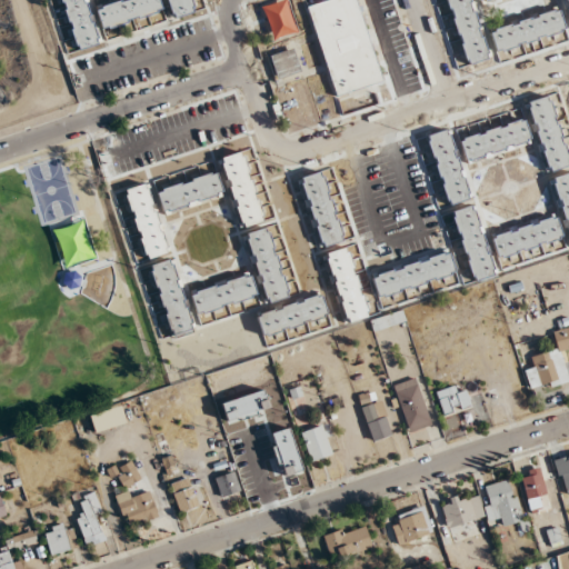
[(60,0),(76,49),(99,42),(86,0),(60,0)]
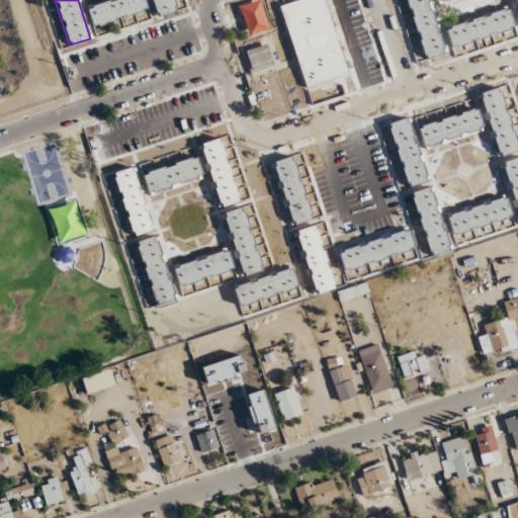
[(104,0),(86,5),(92,26),(149,11),(145,0),(104,0)]
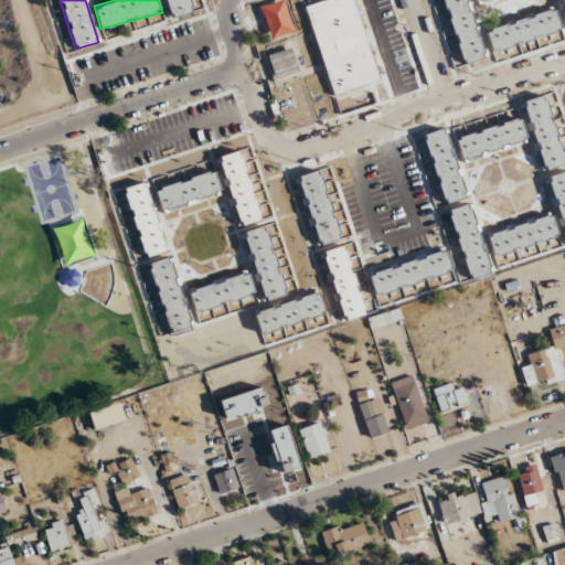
[(189,0),(163,0),(170,19),(193,11),(189,0)]
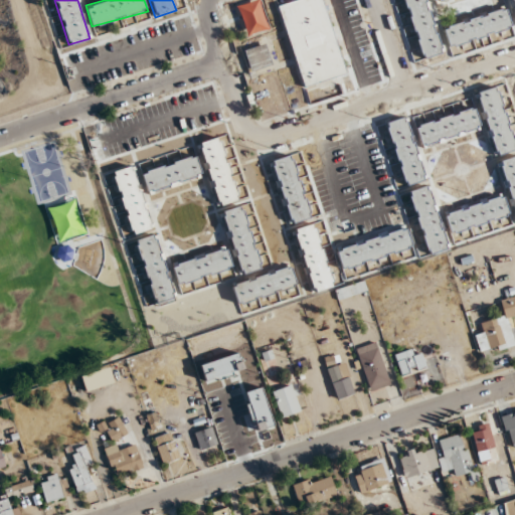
[(346,74),(322,0),(291,0),(278,4),(304,88),(346,74)]
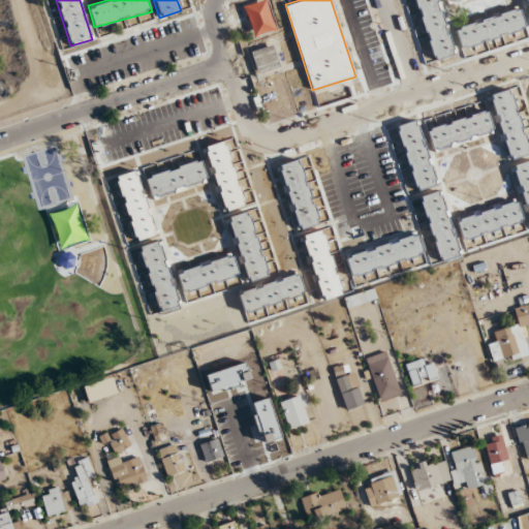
[(413,0),(432,60),(456,53),(438,0),(413,0)]
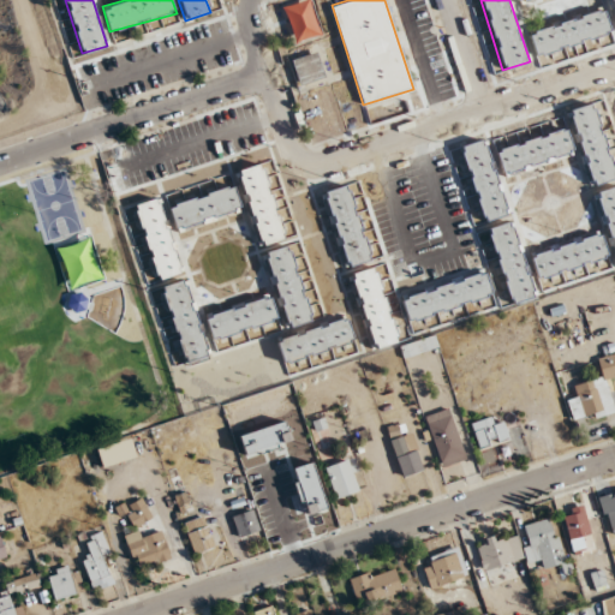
[(610,36),(604,10),(529,30),(535,55),(610,36)]
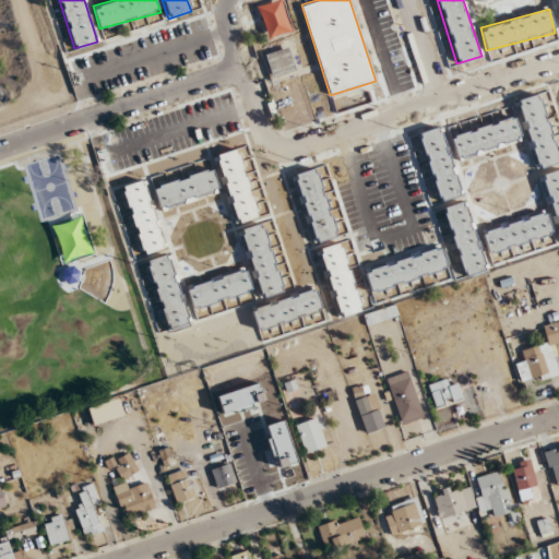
[(271,79),(295,70),(286,46),(262,55),(271,79)]
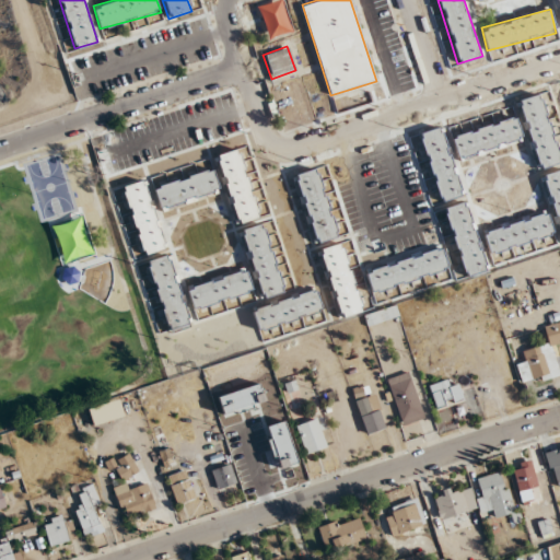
[(516,101),(539,171),(559,163),(559,156),(538,93),(516,101)]
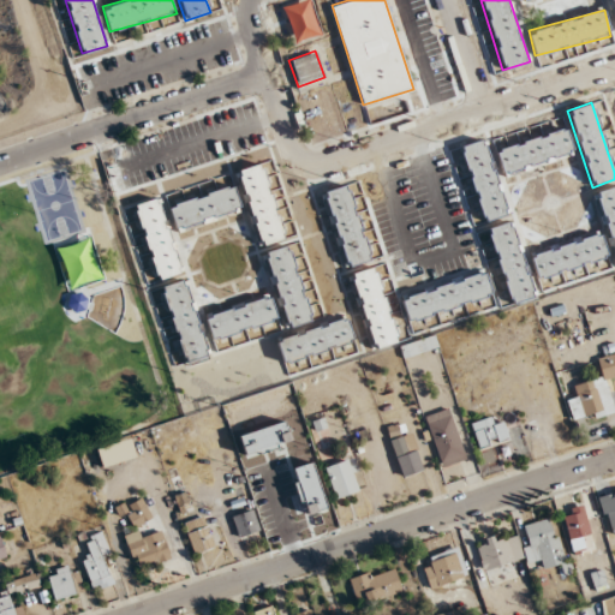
[(574,155),(567,129),(495,148),(502,175),(574,155)]
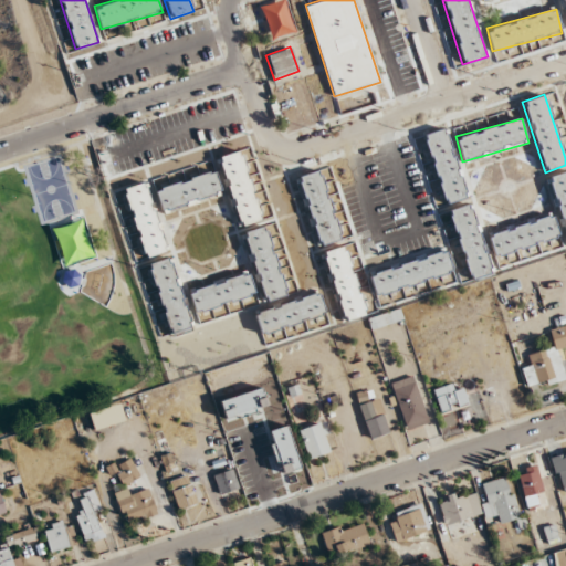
[(446,205),(470,197),(446,127),(421,135),(446,205)]
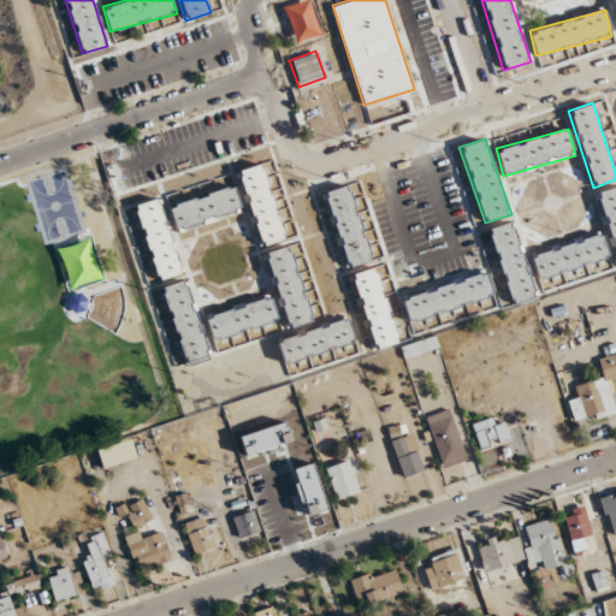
[(262,247),(288,238),(262,164),(236,172),(262,247)]
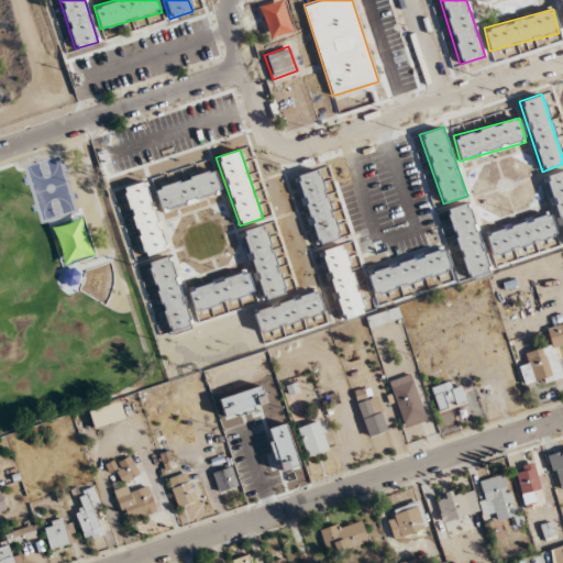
[(222,195),(214,169),(154,186),(161,211),(222,195)]
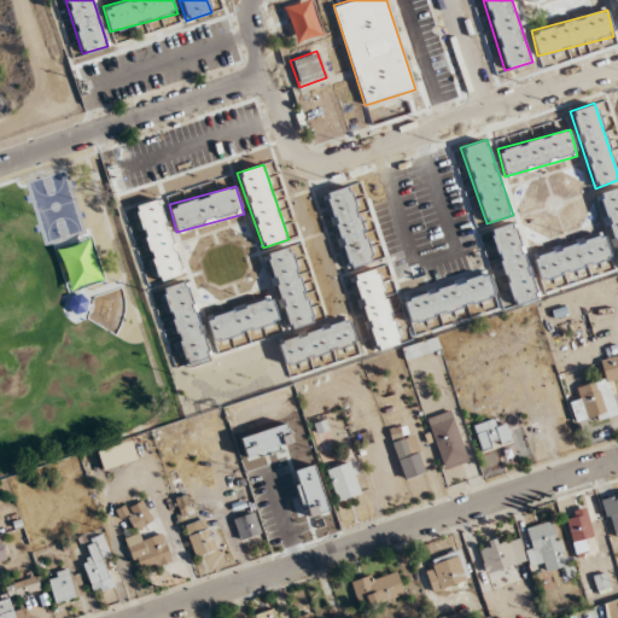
[(325,193),(347,269),(383,258),(378,245),(368,248),(350,186),(325,193)]
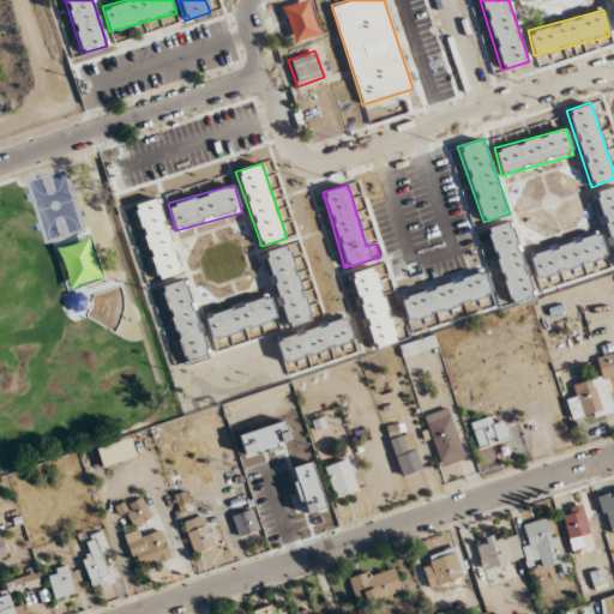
[(613,258),(613,185),(595,191),(613,258)]
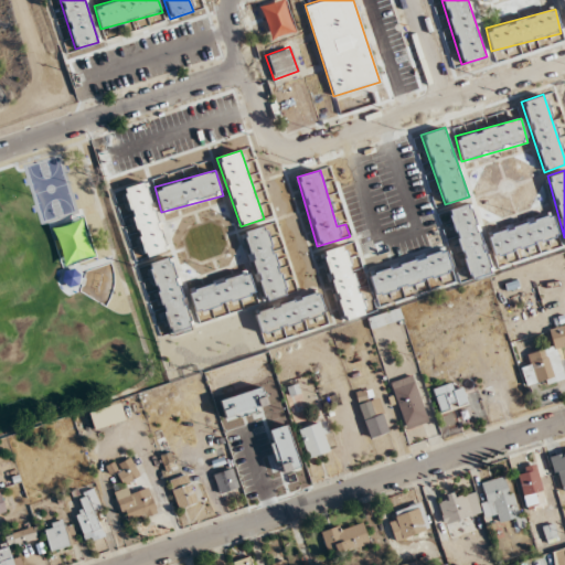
[(142,258),(167,252),(148,181),(124,188),(142,258)]
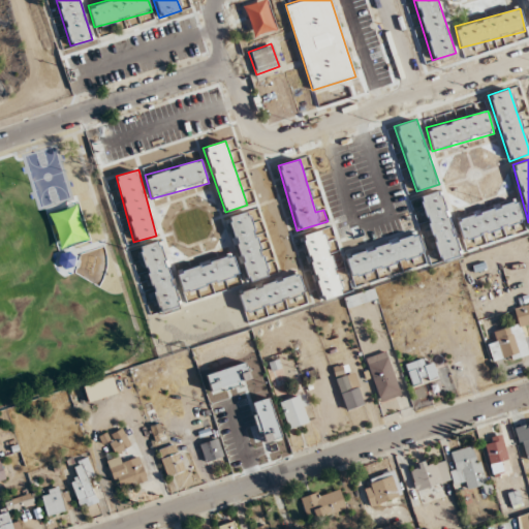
[(437,261),(460,256),(443,189),(421,195),(437,261)]
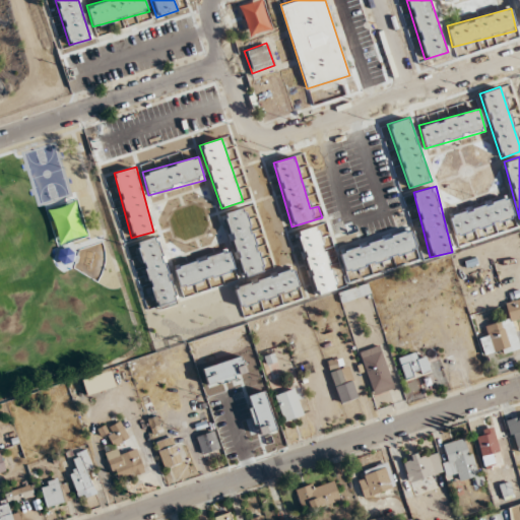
[(514,217),(508,197),(448,215),(454,236),(514,217)]
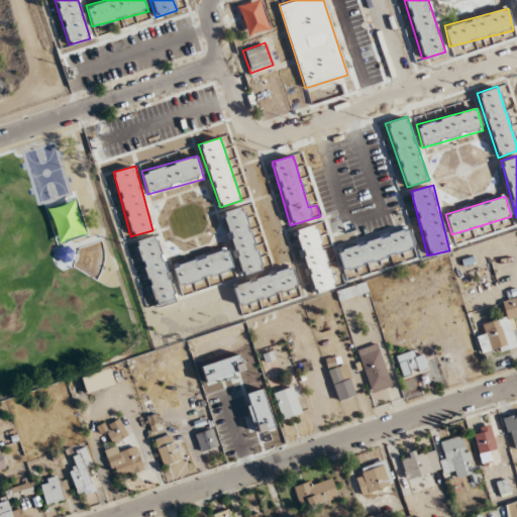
[(243,206),(221,213),(241,277),(263,270),(243,206)]
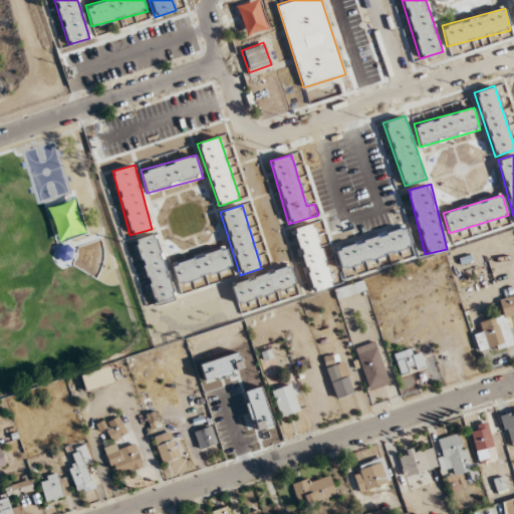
[(334,286),(315,222),(292,229),(311,293),(334,286)]
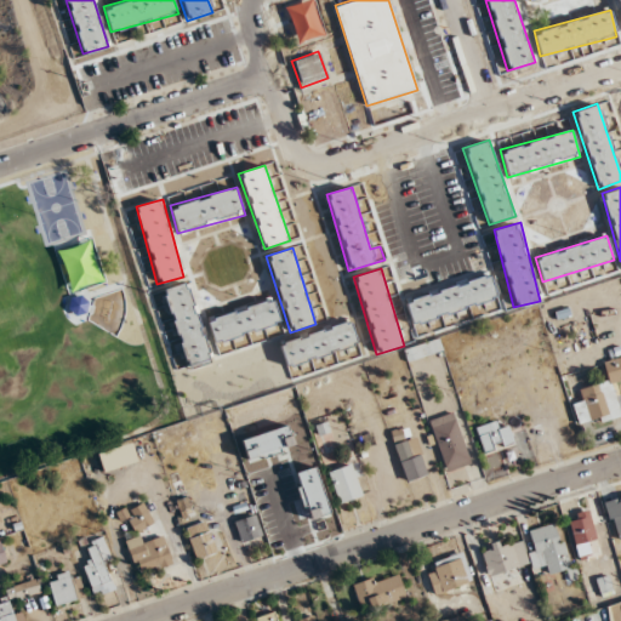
[(414,328),(497,297),(489,272),(404,302),(414,328)]
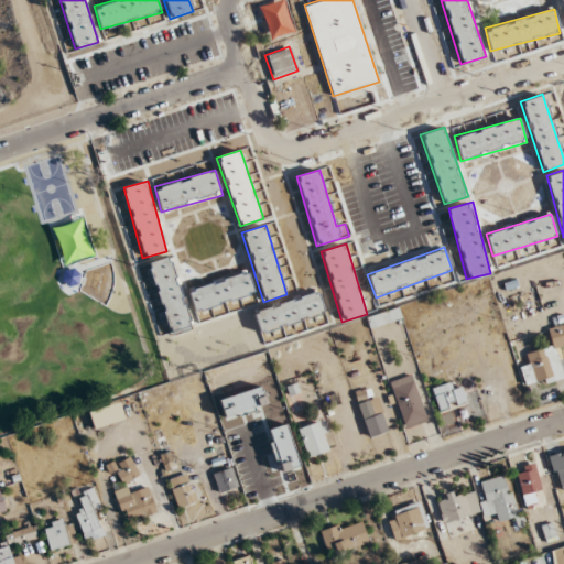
[(145,264),(172,337),(195,328),(169,256),(145,264)]
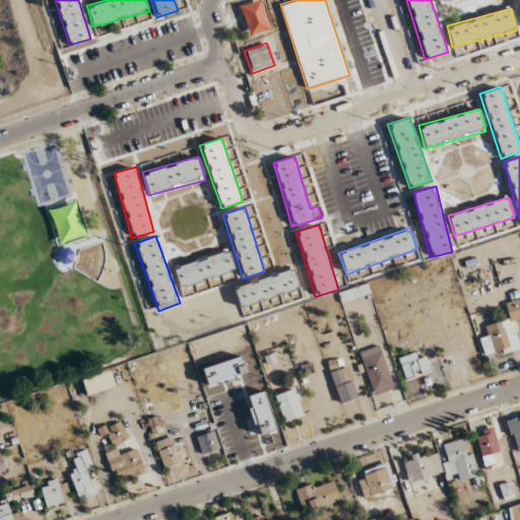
[(173,268),(179,288),(236,270),(229,250),(173,268)]
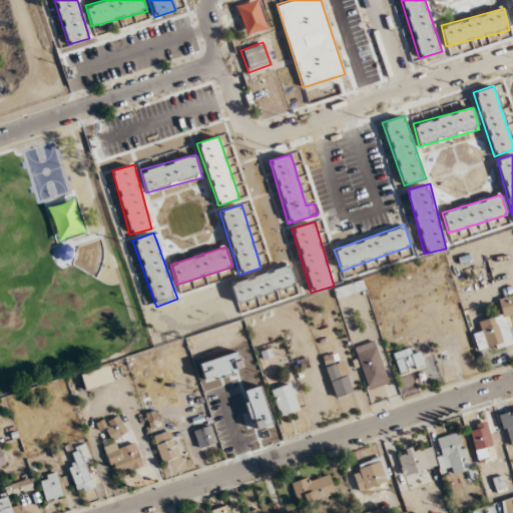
[(230,282),(235,303),(296,287),(291,266),(230,282)]
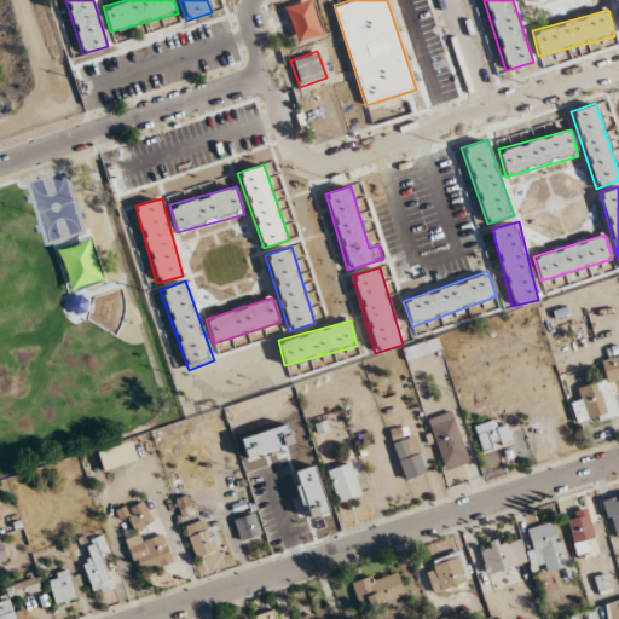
[(441,348),(437,336),(401,350),(406,362),(441,348)]
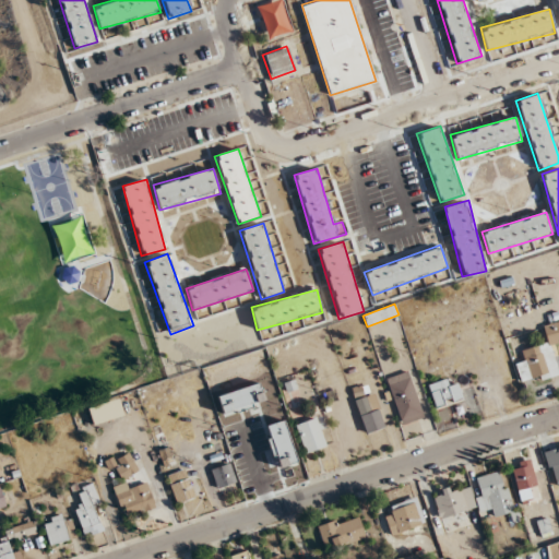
[(558,376),(552,345),(558,343),(558,322),(543,325),(547,344),(522,349),(524,361),(515,364),(520,384),(558,376)]
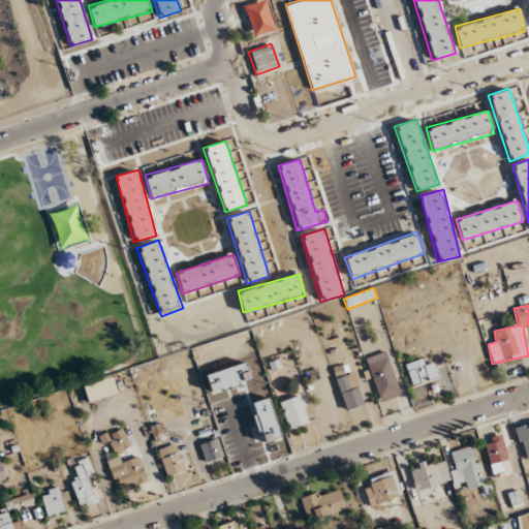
[(365,359),(380,402),(401,396),(386,351),(365,359)]
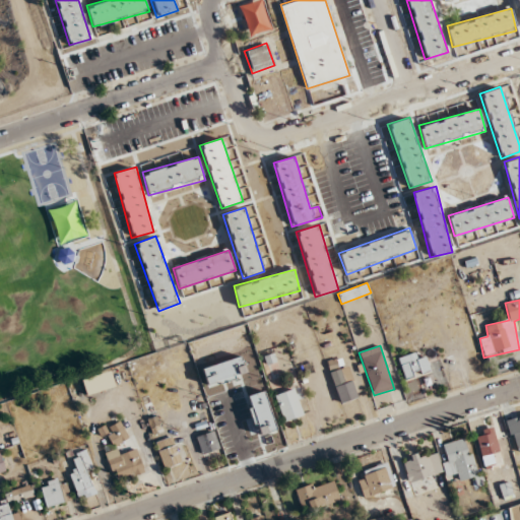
[(418,361),(414,351),(397,359),(406,381),(431,371),(426,358),(418,361)]
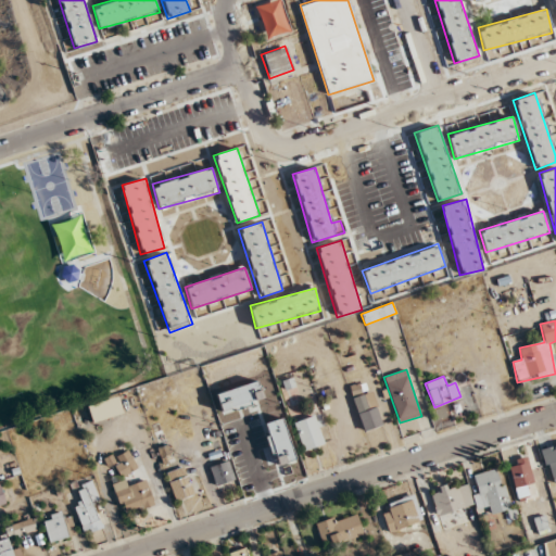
[(383,426),(371,390),(352,396),(364,432),(383,426)]
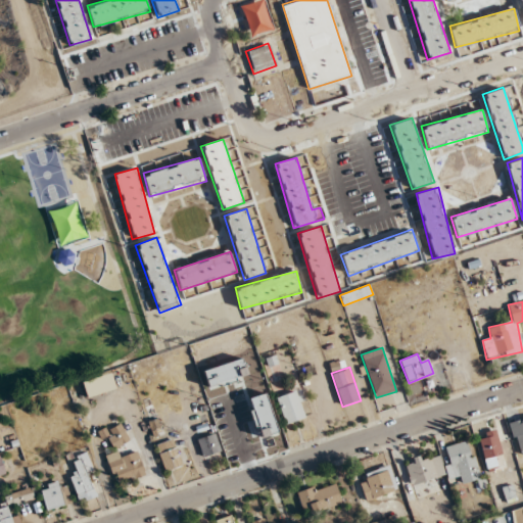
[(284,424),(303,420),(297,391),(277,396),(284,424)]
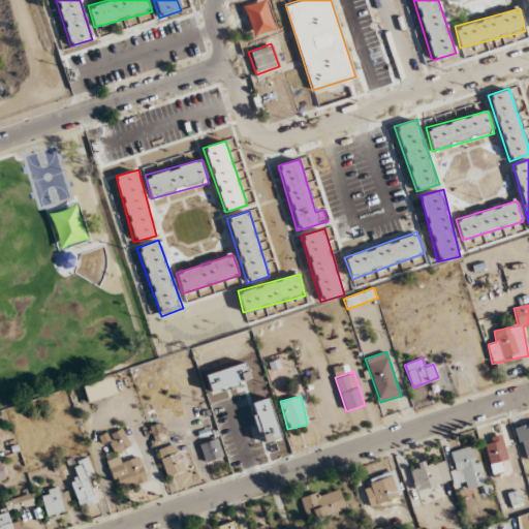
[(528,458),(528,423),(515,426),(523,460),(528,458)]
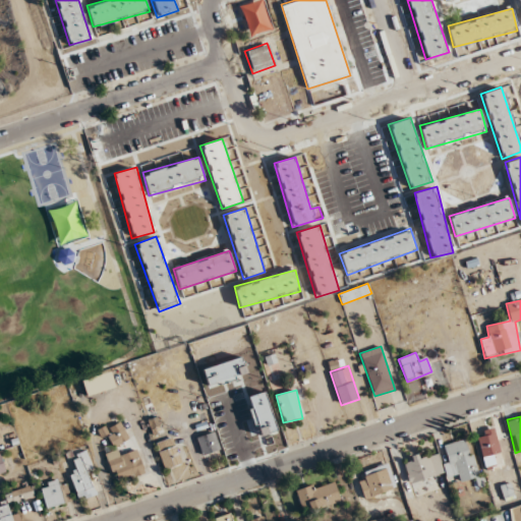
[(105,429),(113,448),(129,440),(121,422),(105,429)]
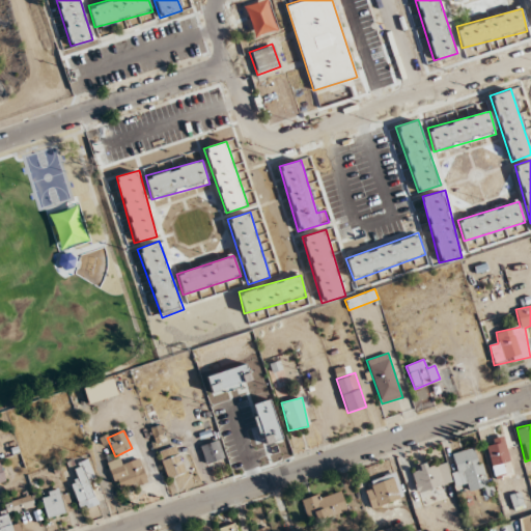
[(510,463),(504,437),(485,441),(495,479),(505,476),(502,465),(510,463)]
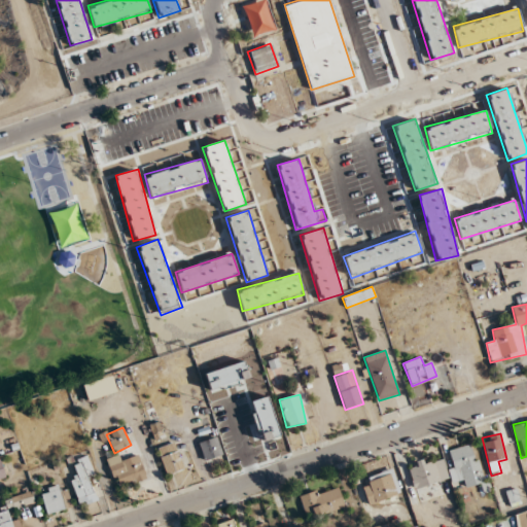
[(222,455),(216,436),(199,443),(204,461),(222,455)]
